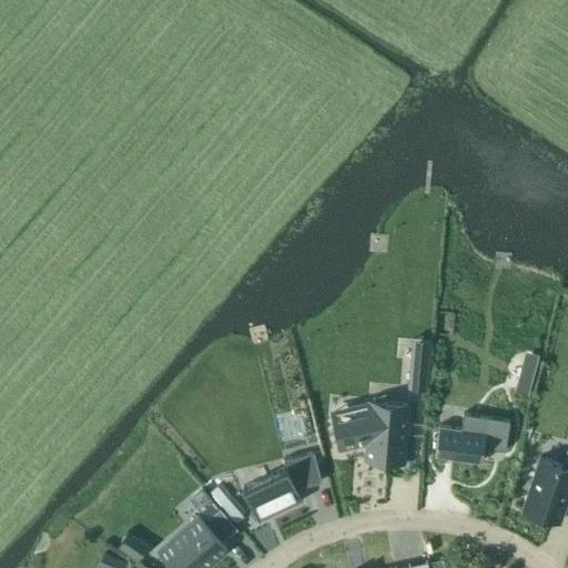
[(426,387),(428,361),(411,358),(408,385),(426,387)]
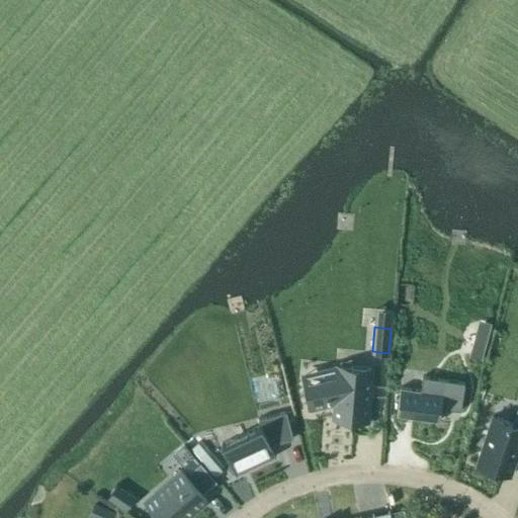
[(367,420),(372,368),(351,366),(350,374),(339,373),(324,377),(324,381),(306,385),(311,408),(334,402),(333,417),(367,420)]
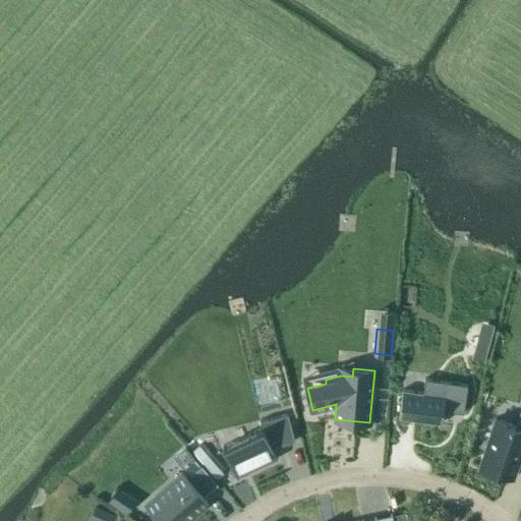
[(461,405),(421,401),(419,415),(399,413),(397,441),(437,445),(439,431),(459,433),(461,405)]
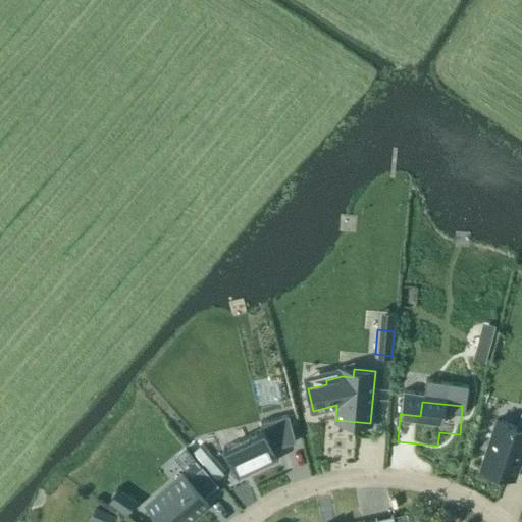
[(521,411),(521,412),(517,426),(496,419),(480,467),(514,478),(519,461),(521,462),(521,461),(521,411)]
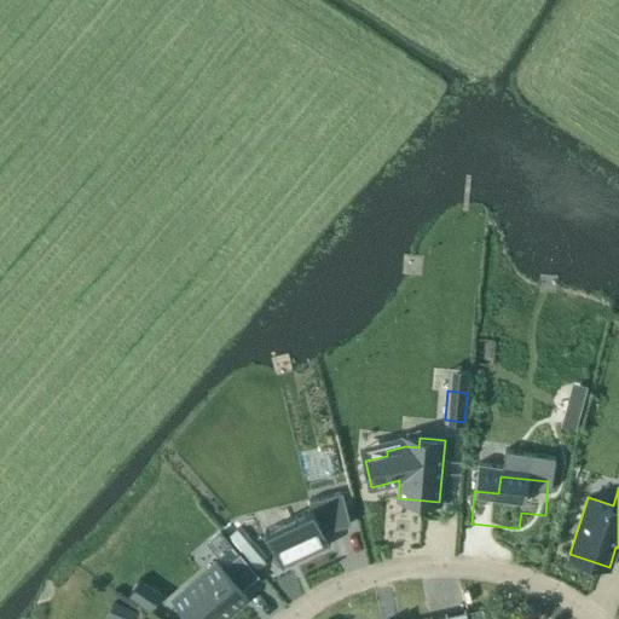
[(350,524),(342,491),(308,499),(311,508),(264,530),(282,566),(330,544),(323,530),(350,524)]
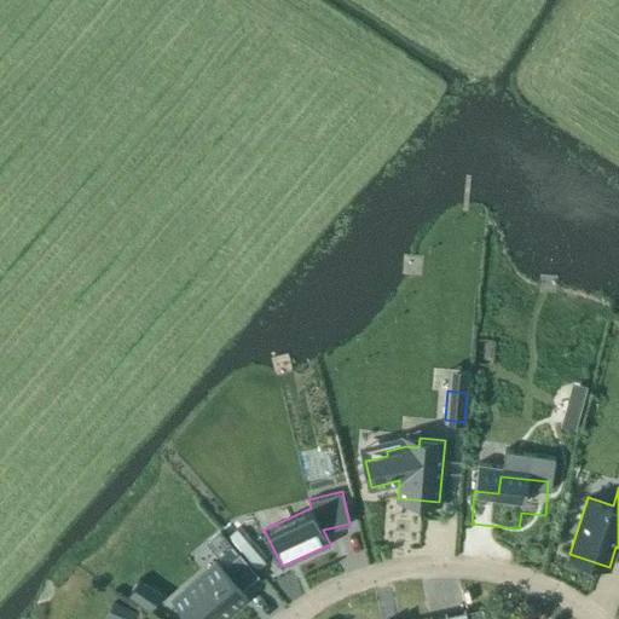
[(238,545),(258,567),(265,561),(246,539),(238,545)]
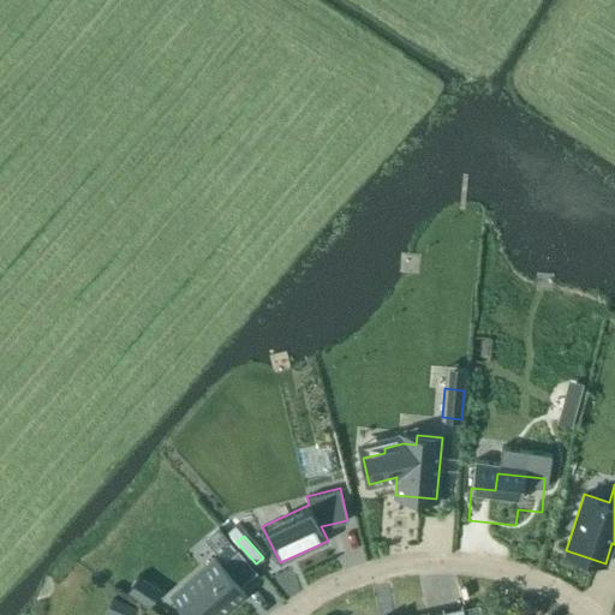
[(215,559),(171,597),(186,614),(215,614),(244,591),(239,585),(244,580),(226,559),(220,563),(215,559)]
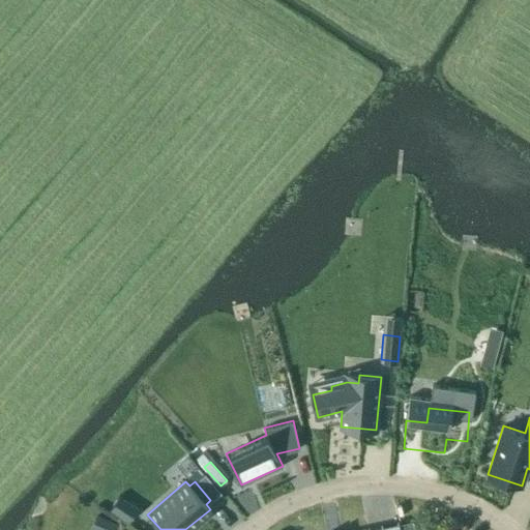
[(120,495),(111,508),(128,521),(138,507),(120,495)]
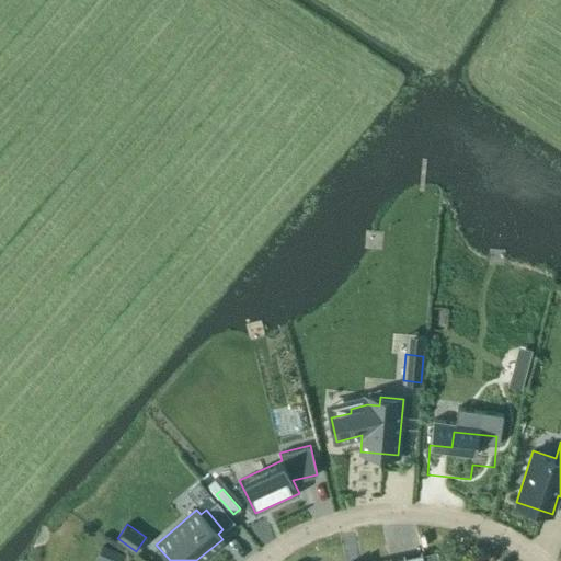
[(98,558),(104,560),(118,560),(123,553),(103,545),(98,558)]
